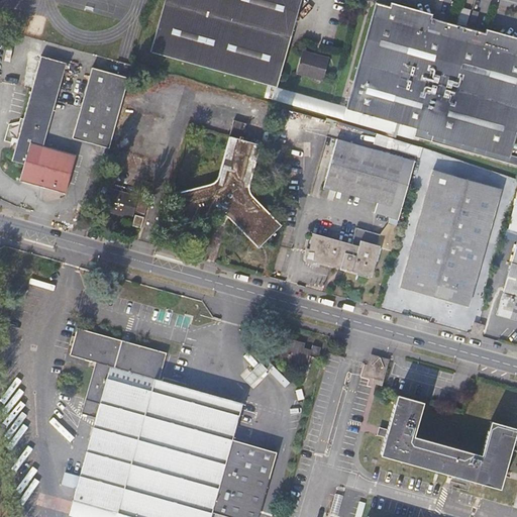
[(300,0),(165,0),(149,54),(276,88),(300,0)]
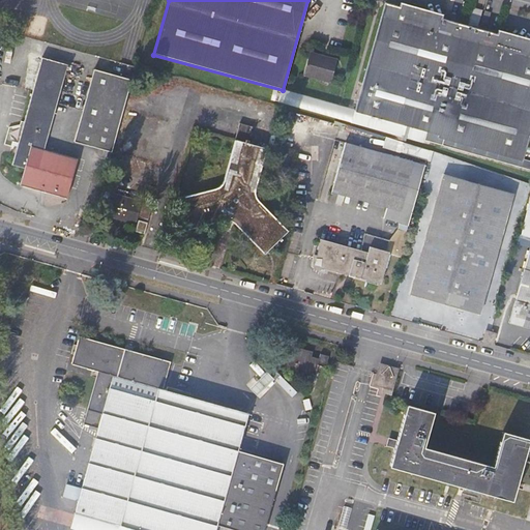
[(438,137),(442,138),(473,25),(468,24),(464,22),(463,25),(385,3),(355,111),(372,115),(370,121),(384,125),(386,119),(439,135),(438,137)]
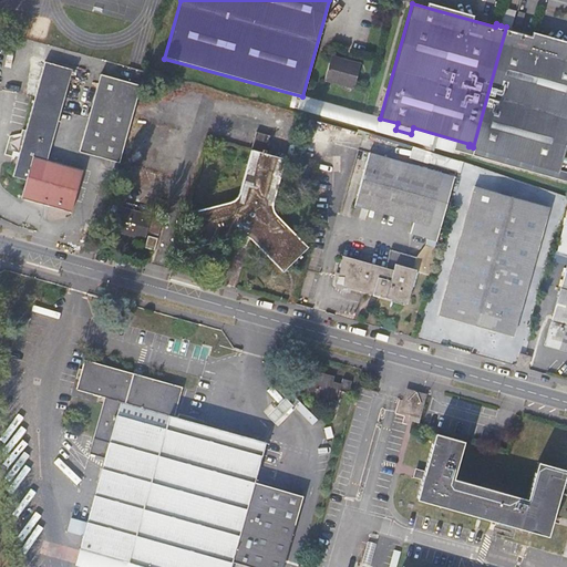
[(501,26),(506,27),(512,29),(517,9),(506,6),(501,26)]
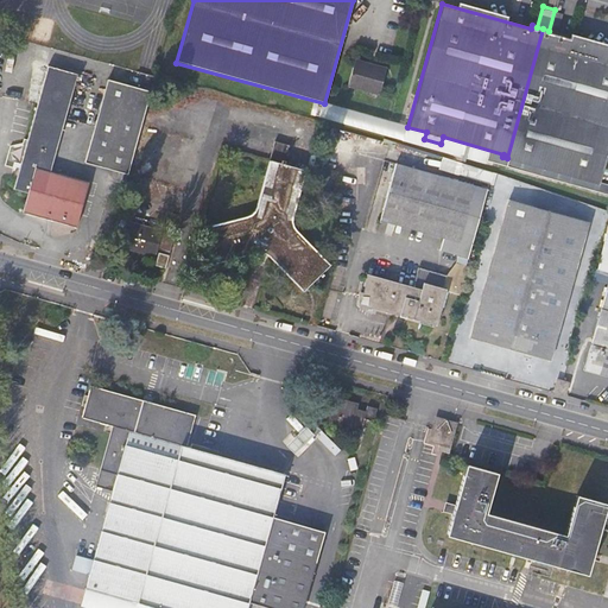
[(543,29),(507,158),(511,159),(600,184),(607,153),(607,50),(548,35),(549,31),(543,29)]
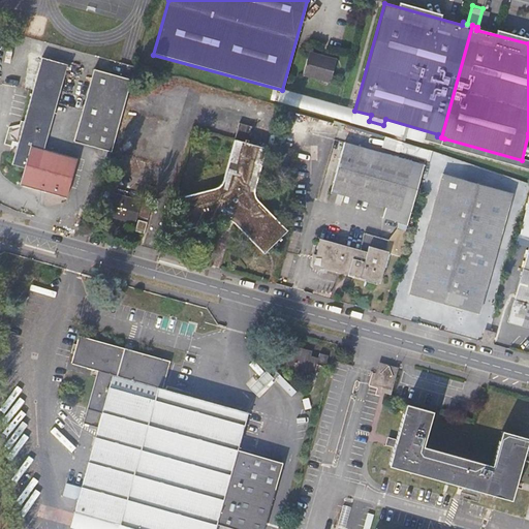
[(303,74),(331,82),(337,62),(309,54),(303,74)]
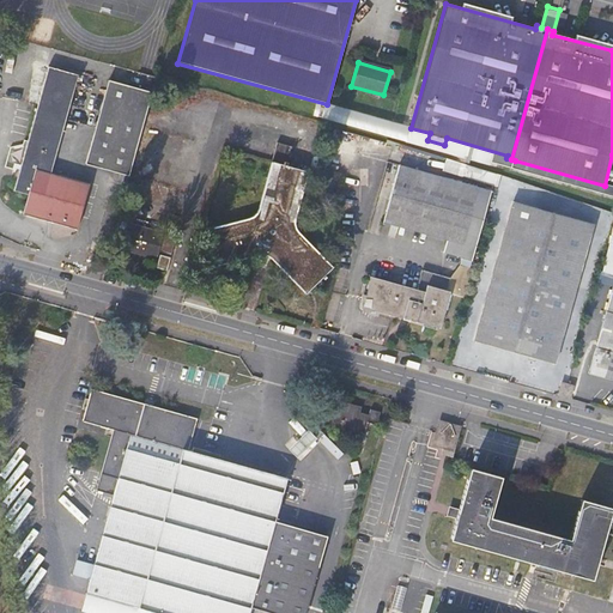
[(78,79),(78,77),(48,70),(13,193),(28,198),(23,217),(76,231),(87,187),(50,175),(77,83),(79,84),(80,80),(78,79)]
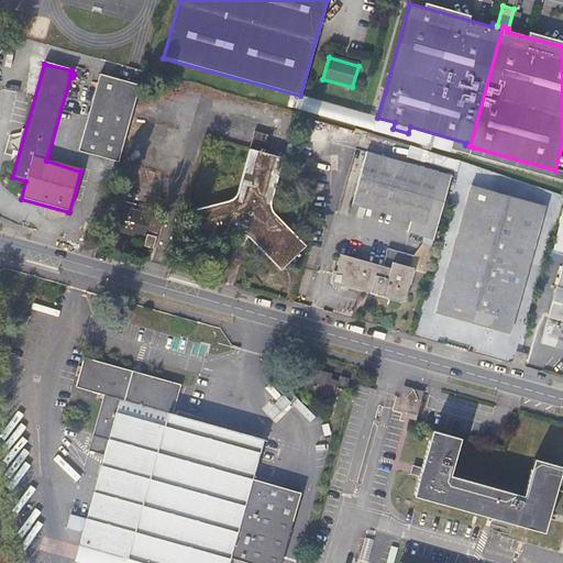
[(118,162),(139,84),(100,74),(78,151),(118,162)]
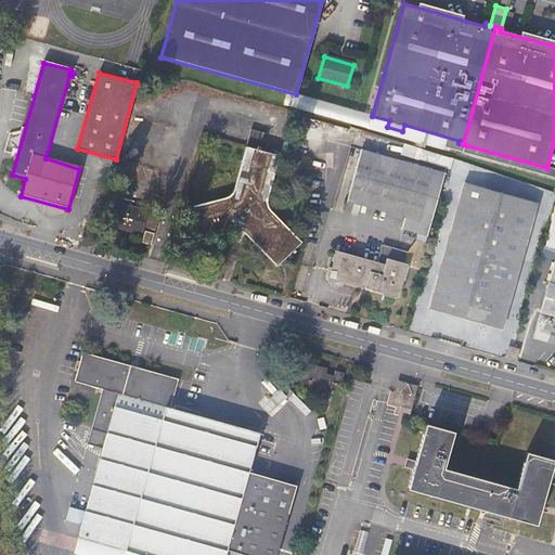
[(262,153),(267,133),(255,130),(236,193),(228,198),(184,211),(193,245),(239,233),(249,236),(279,269),(302,245),(274,214),(270,198),(281,158),(262,153)]
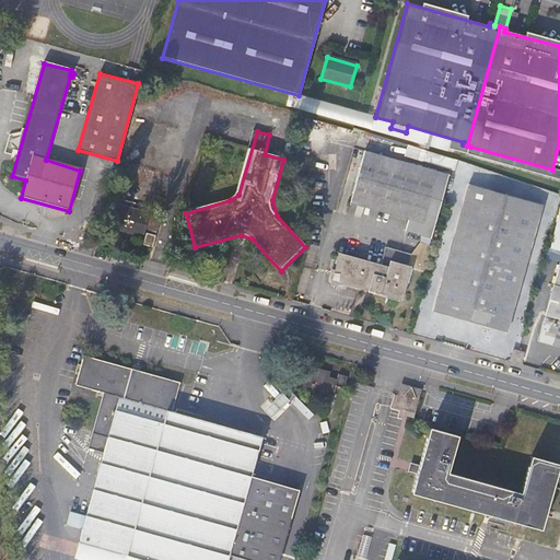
[(453,167),(455,158),(408,144),(405,155),(453,167)]
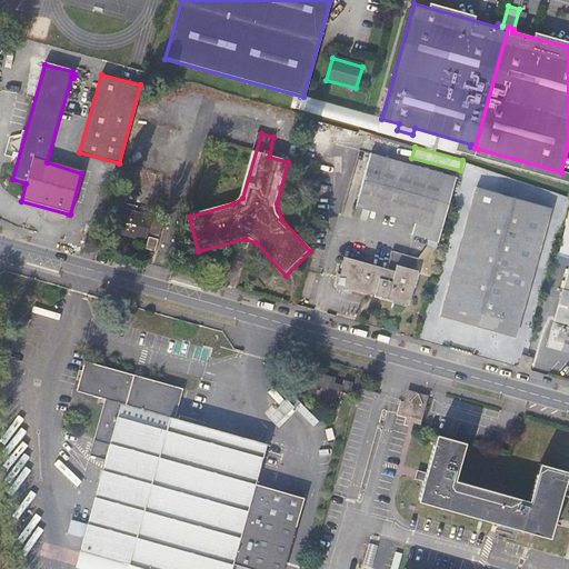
[(477,157),(568,181),(568,175),(561,172),(478,149),(477,157)]
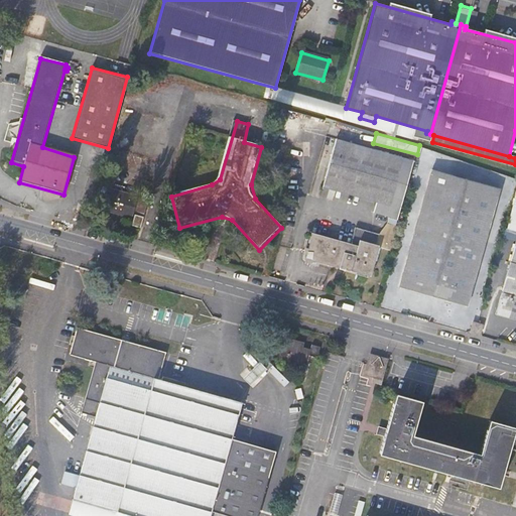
[(337,139),(326,178),(393,197),(404,158),(337,139)]
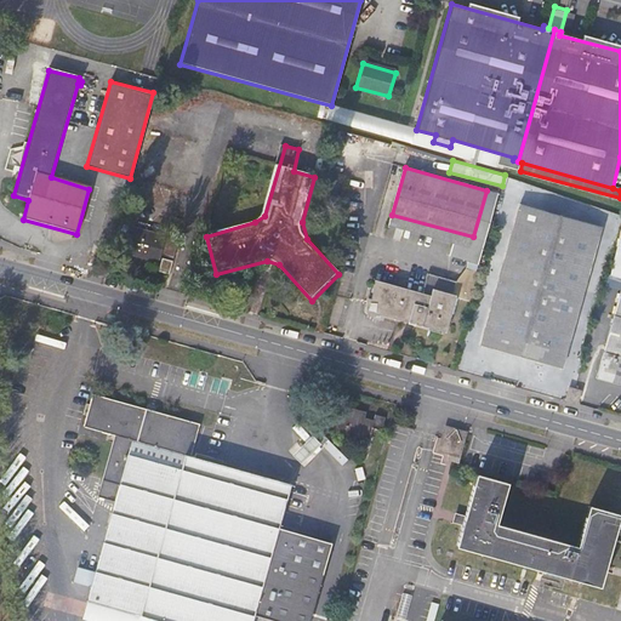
[(563,368),(600,228),(518,204),(480,346),(563,368)]
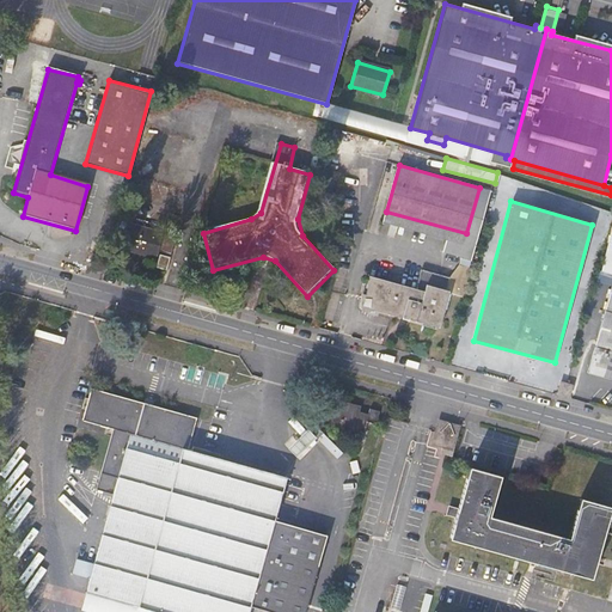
[(466,233),(386,212),(383,222),(463,245),(466,233)]
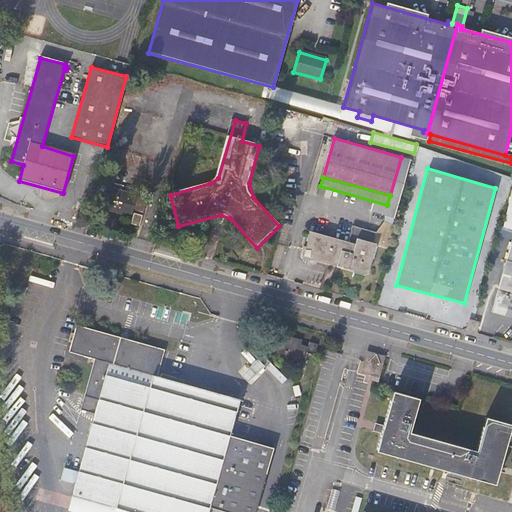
[(142,214),(146,200),(112,191),(106,211),(130,218),(132,212),(142,214)]
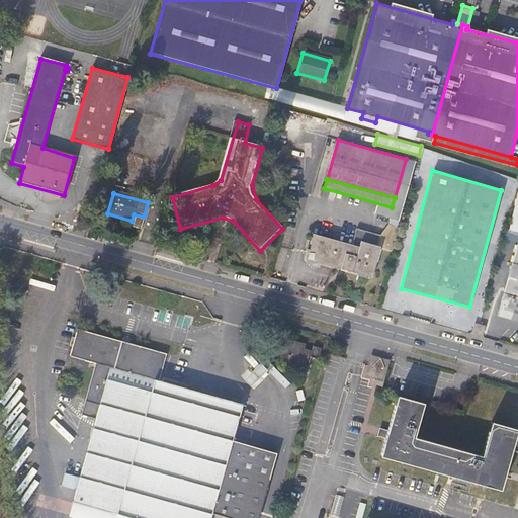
[(141,231),(144,220),(137,219),(134,229),(141,231)]
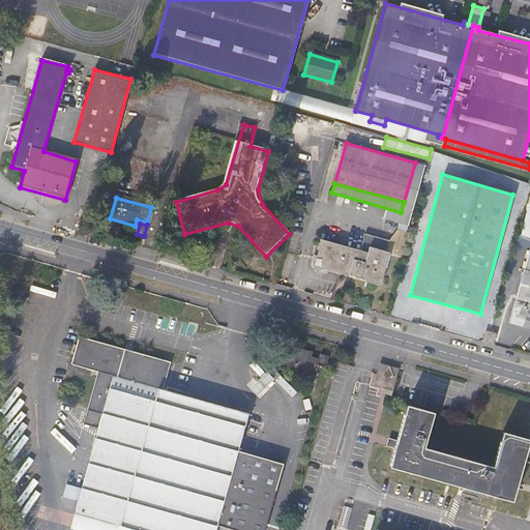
[(382,285),(390,253),(370,247),(367,255),(321,242),(315,266),(382,285)]
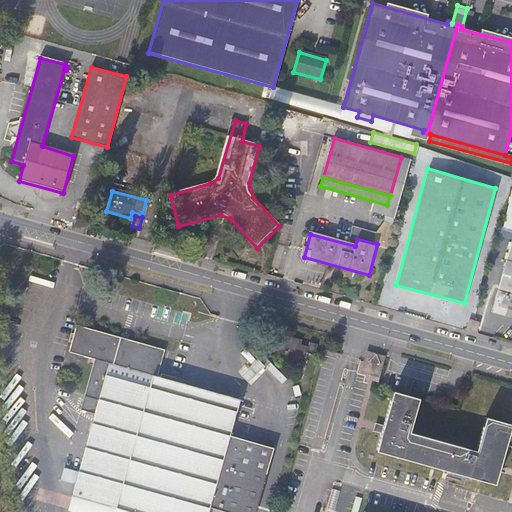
[(511,316),(511,240),(492,312),(511,316)]
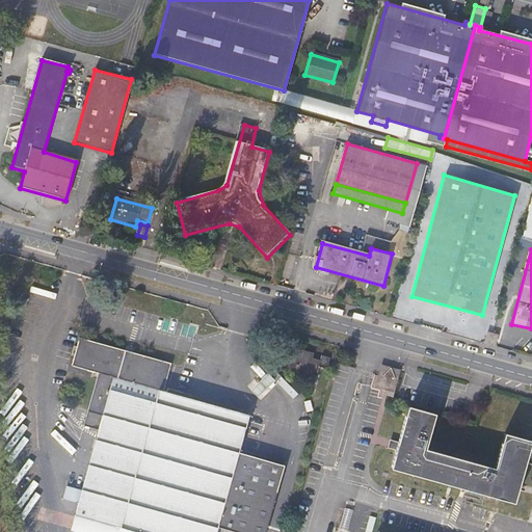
[(495,345),(498,336),(488,333),(485,342),(495,345)]
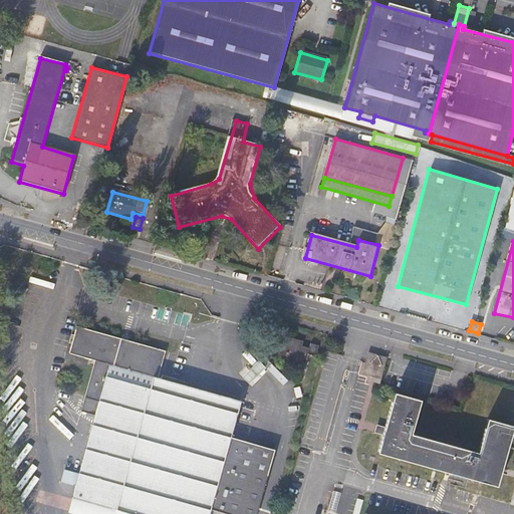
[(95,416),(71,499),(126,513),(210,513),(211,511),(223,513),(257,513),(276,449),(231,437),(242,400),(178,382),(179,379),(164,374),(162,377),(159,376),(167,350),(77,326),(70,352),(95,359),(80,412),(95,416)]
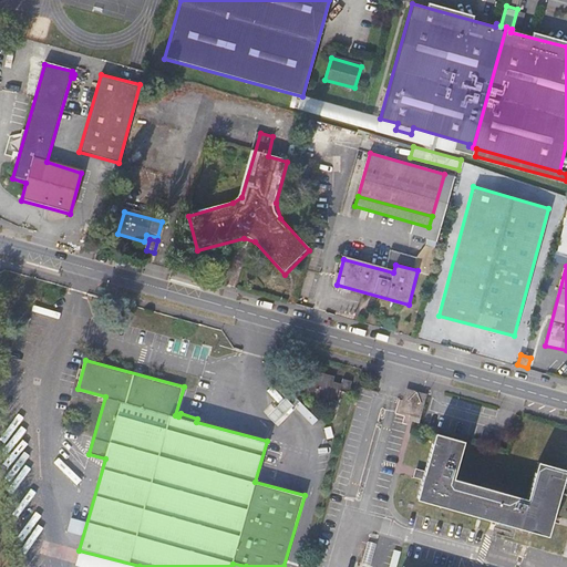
[(285,398),(267,415),(274,423),(292,405),(285,398)]
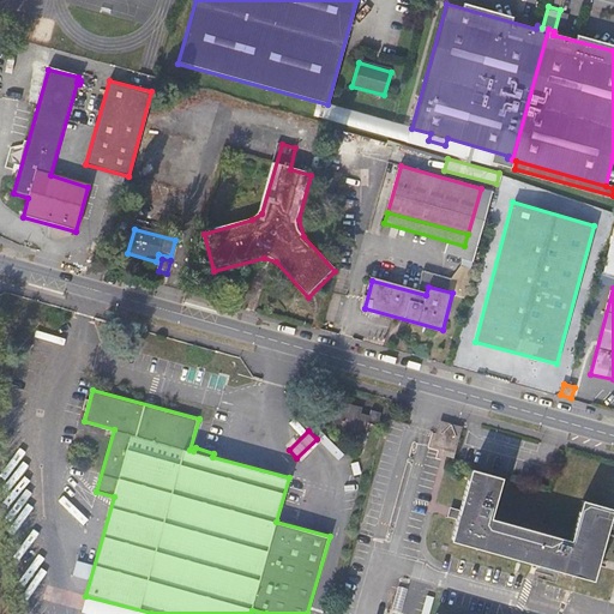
[(594,579),(612,510),(581,500),(570,541),(489,518),(500,479),(470,469),(450,540),(594,579)]
